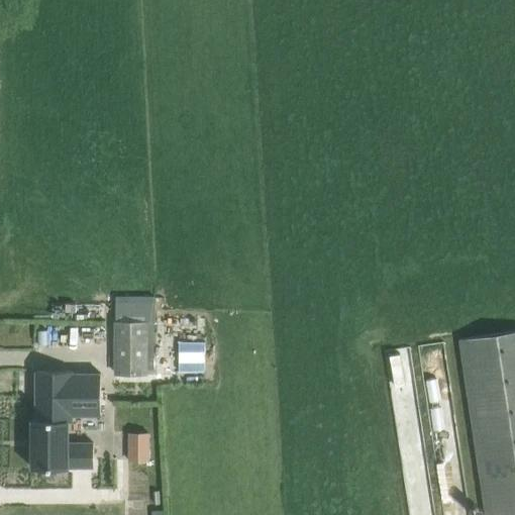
[(146,376),(152,375),(151,345),(146,345),(146,322),(112,322),(113,377),(146,376)]
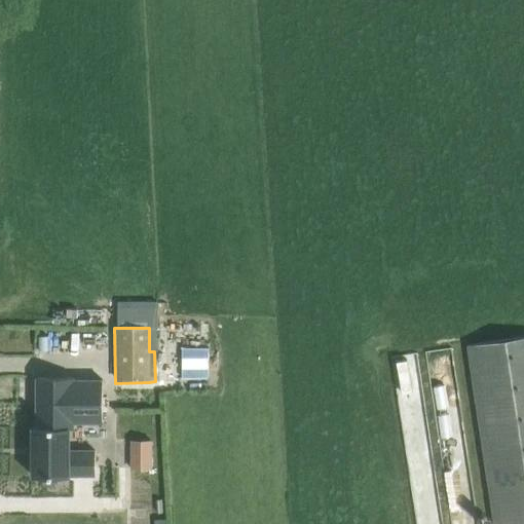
[(523,523),(523,339),(465,347),(491,523),(523,523)]
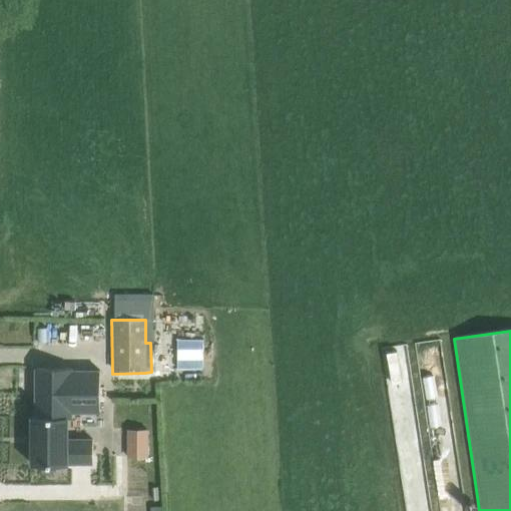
[(71,371),(35,371),(35,416),(31,416),(31,464),(67,464),(67,465),(92,466),(92,441),(67,441),(67,420),(71,420),(71,414),(99,414),(99,373),(71,373),(71,371)]
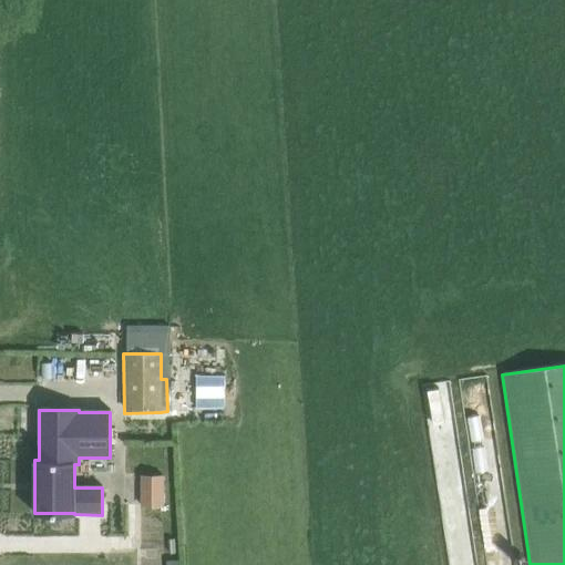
[(161,506),(161,491),(140,491),(140,506),(161,506)]
